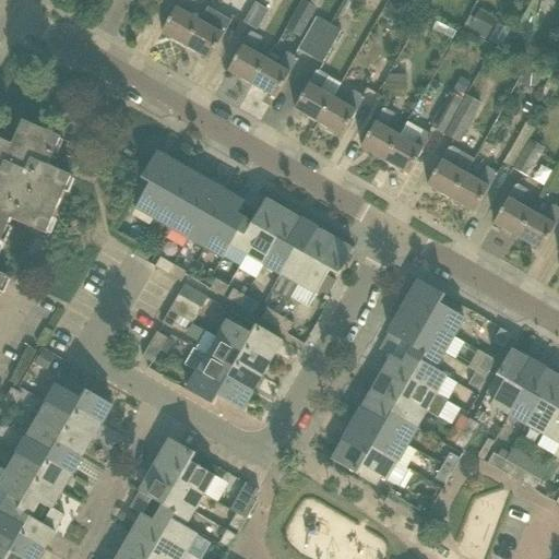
[(181,0),(163,33),(186,47),(201,22),(187,13),(194,0),(181,0)]
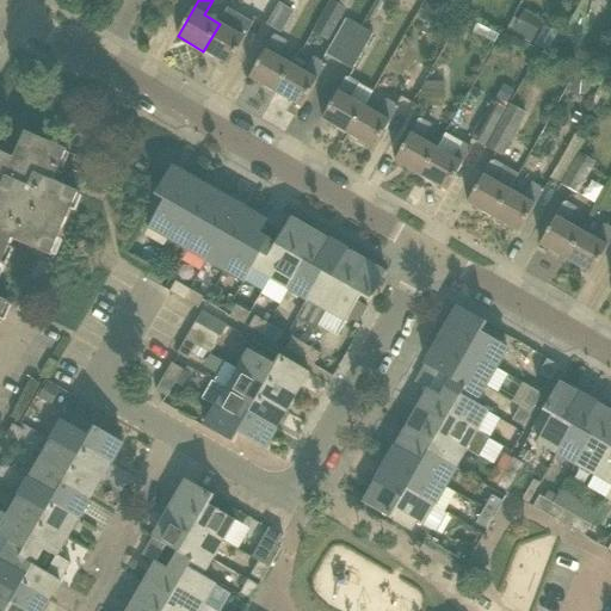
[(333,0),(331,0),(313,32),(328,42),(347,8),(346,7),(333,0)]
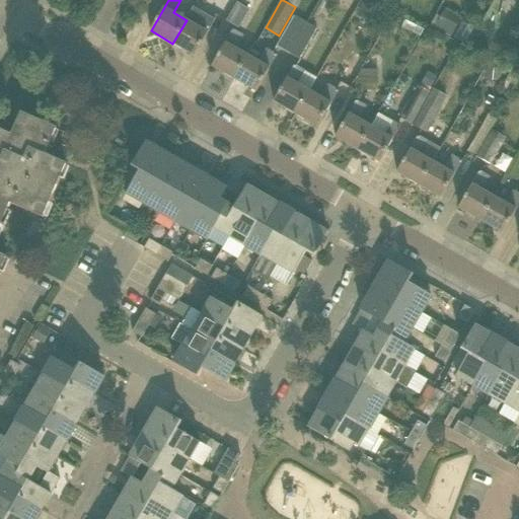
[(226,20),(238,27),(249,9),(237,2),(226,20)]
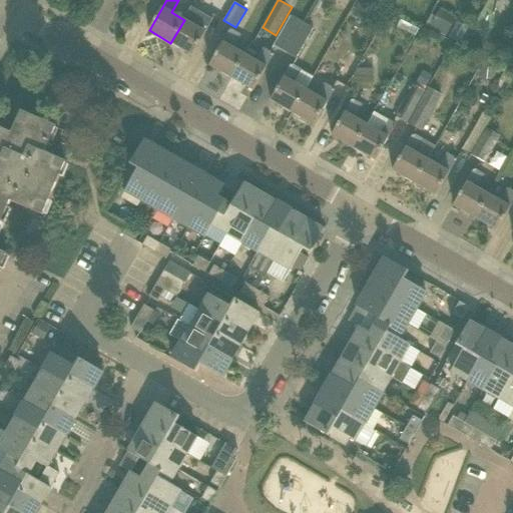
[(184,20),(170,43),(192,55),(213,19),(192,7),(184,20)]
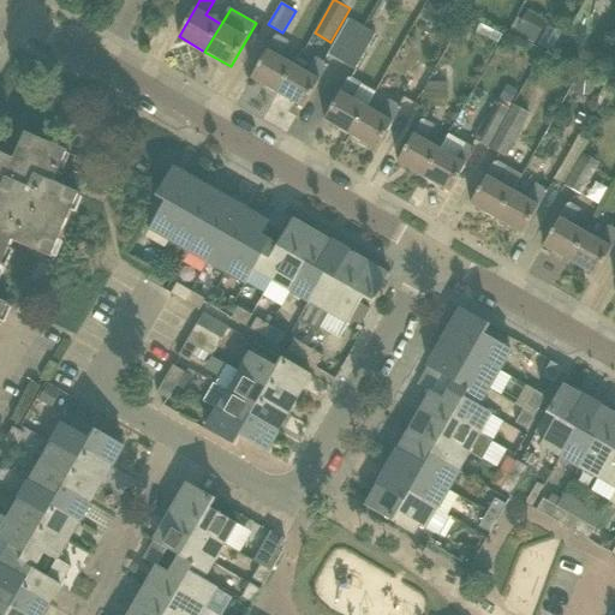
[(514,31),(533,41),(545,19),(527,9),(514,31)]
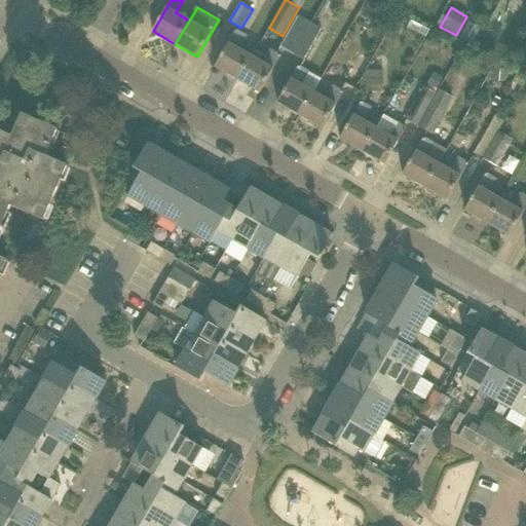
[(293,54),(310,23),(298,15),(280,47),(293,54)]
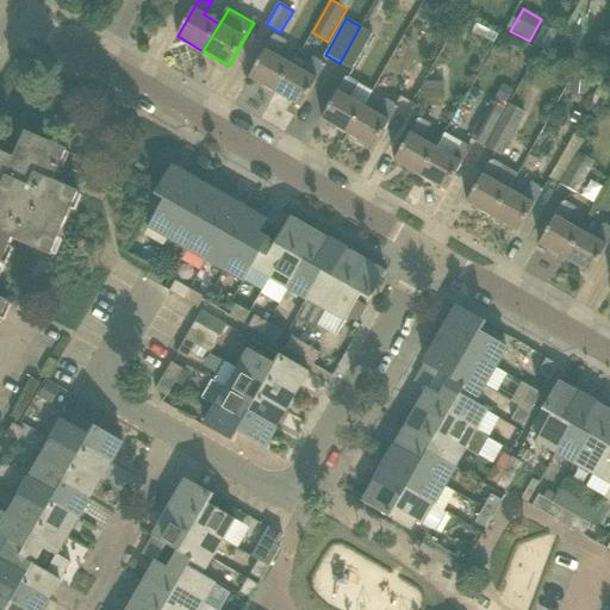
[(360,26),(340,63),(353,70),(373,33),(360,26)]
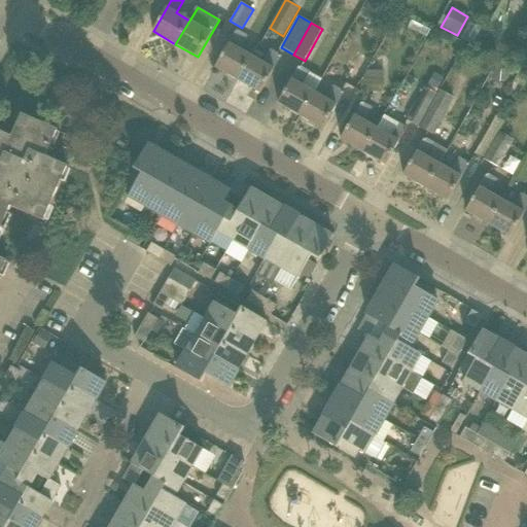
[(216,67),(238,80),(252,57),(239,49),(247,36),(238,30),(216,67)]
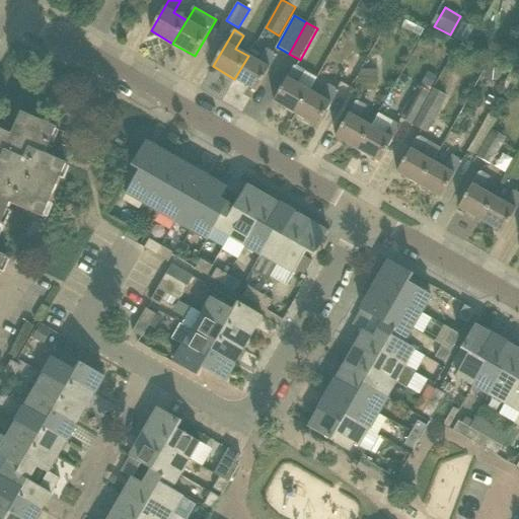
[(261,63),(248,56),(234,79),(256,91),(279,55),(269,49),(261,63)]
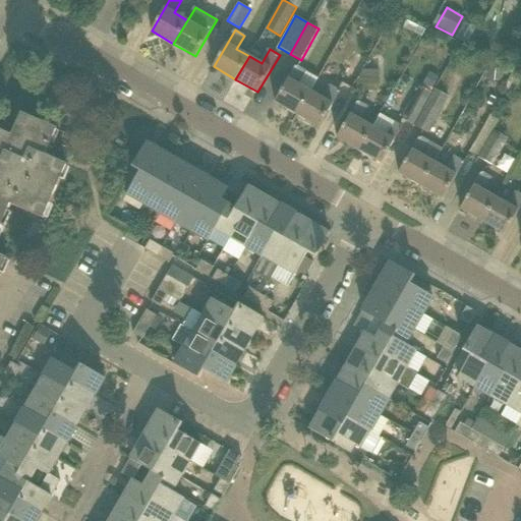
[(295,65),(275,102),(297,115),(310,92),(298,84),(305,71),(295,65)]
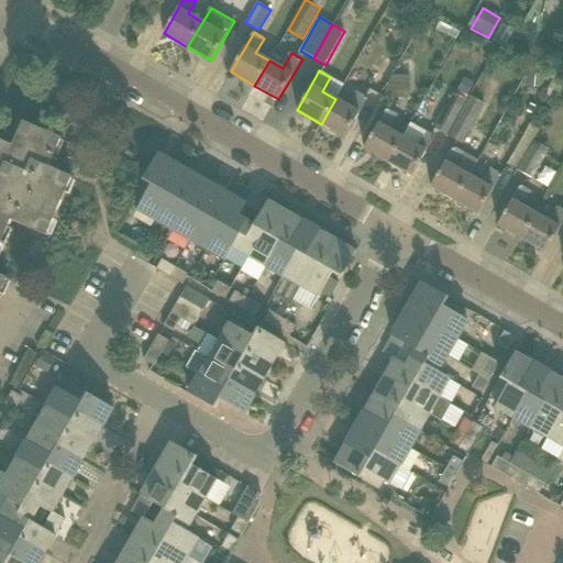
[(321,124),(345,138),(367,99),(357,92),(349,107),(335,99),(321,124)]
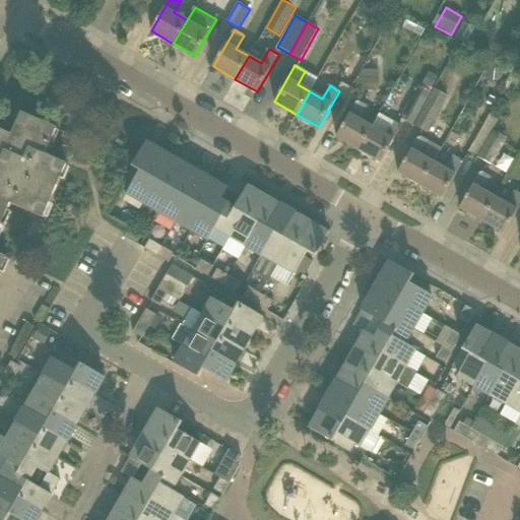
[(413,125),(431,93),(417,86),(400,118),(413,125)]
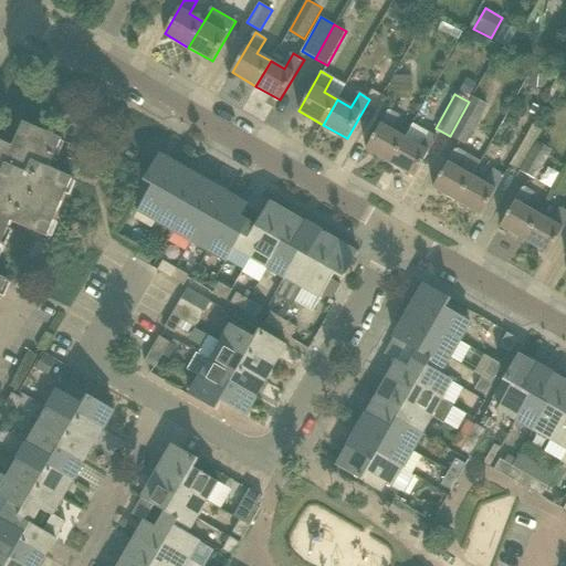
[(488,105),(482,102),(471,97),(469,102),(450,136),(465,145),(488,105)]
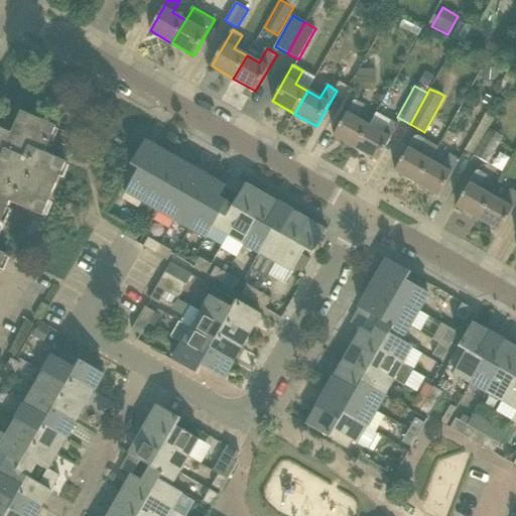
[(356,149),(369,125),(356,118),(363,105),(355,100),(334,136),(356,149)]
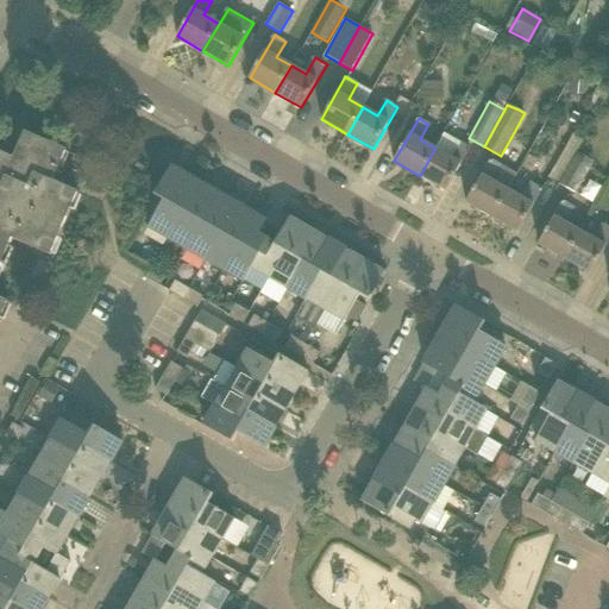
[(0,261),(2,262),(12,239),(51,256),(79,192),(54,181),(67,150),(25,132),(14,158),(0,151),(0,261)]
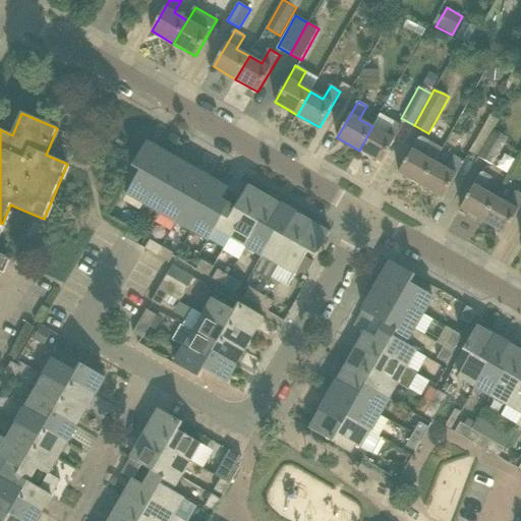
[(401,125),(395,122),(388,134),(372,126),(359,151),(381,163),(401,125)]
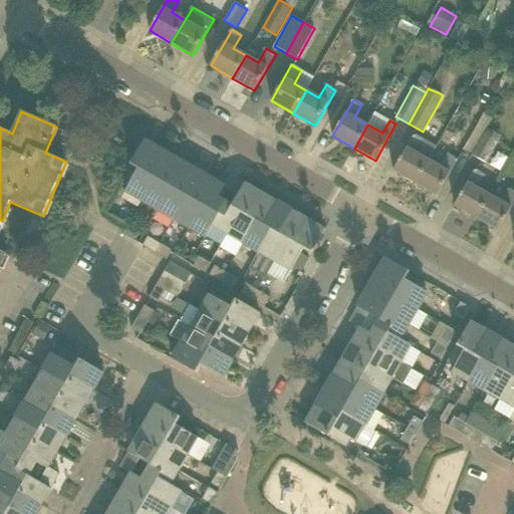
[(502,136),(489,127),(472,156),(485,164),(502,136)]
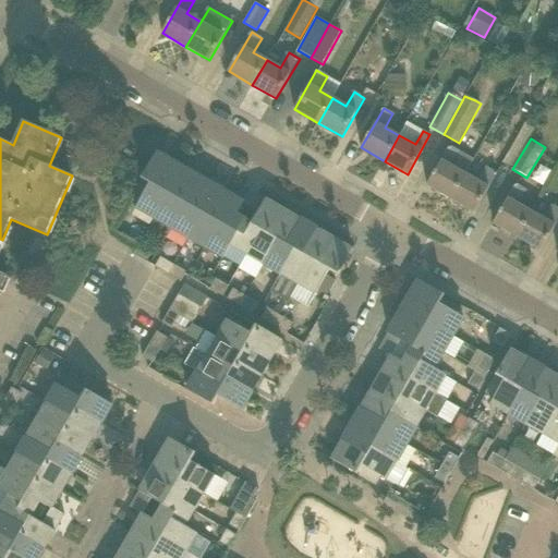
[(427,185),(451,199),(473,160),(460,153),(460,152),(450,146),(427,185)]
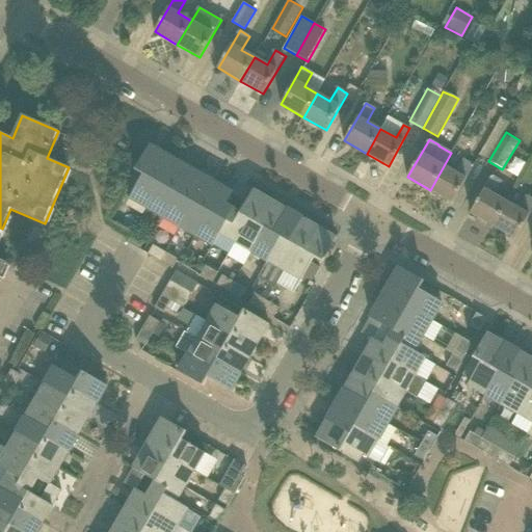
[(153,180),(167,155),(149,144),(128,182),(135,187),(130,196),(148,208),(161,184),(153,180)]
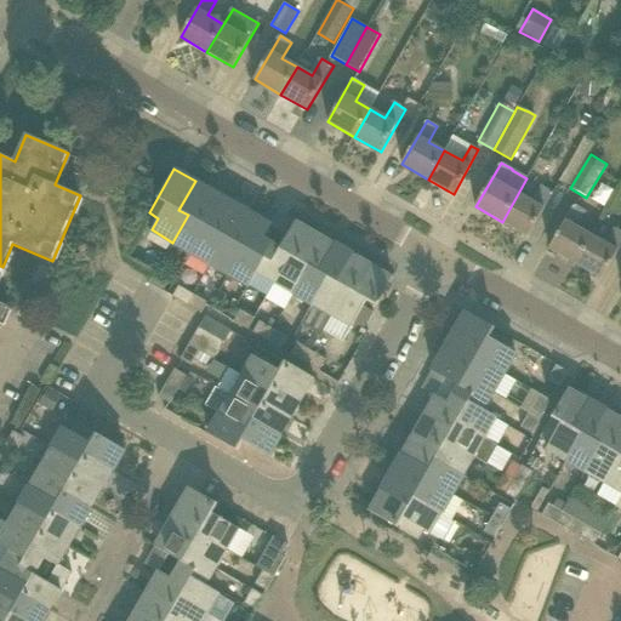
[(527,178),(502,222),(528,237),(554,194),(541,187),(527,178)]
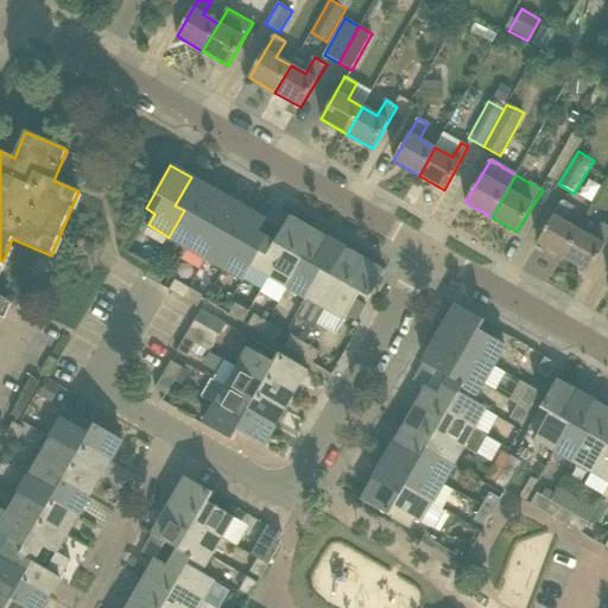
[(169,238),(188,248),(203,221),(194,216),(209,188),(191,177),(175,206),(184,210),(169,238)]
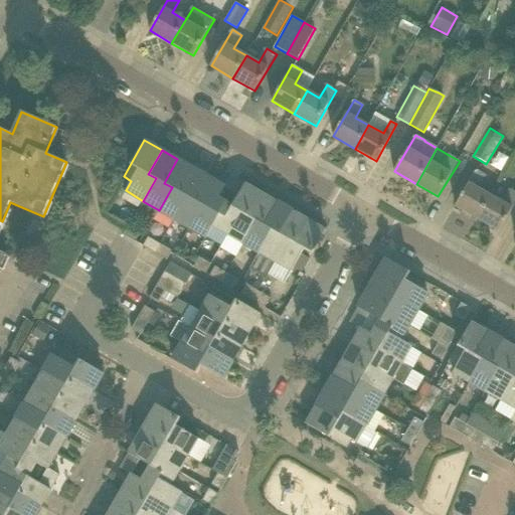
[(159,210),(174,219),(187,196),(179,192),(193,168),(177,159),(164,183),(172,187),(159,210)]
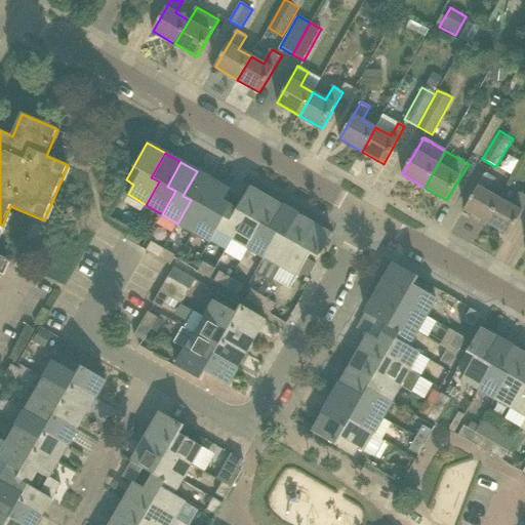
[(177,224),(194,233),(207,209),(199,205),(212,180),(197,171),(183,196),(191,200),(177,224)]
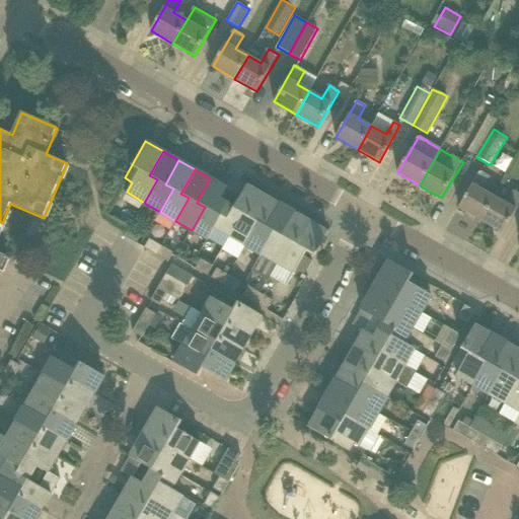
[(480,172),(459,208),(480,221),(495,198),(482,190),(490,177),(480,172)]
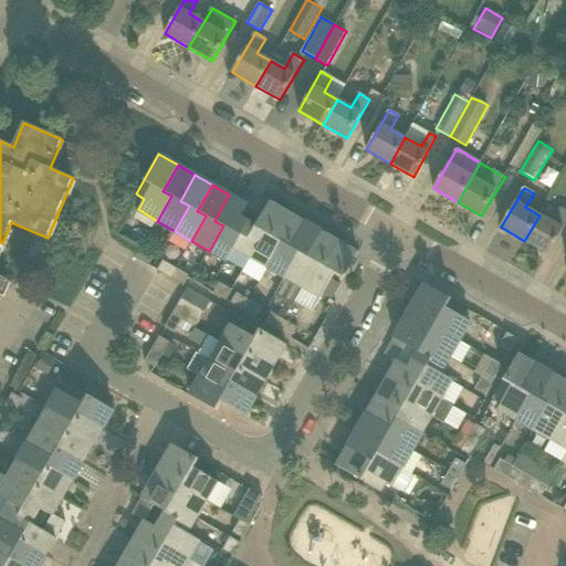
[(223,226),(209,251),(227,261),(234,249),(233,249),(249,222),(241,218),(248,206),(229,195),(215,221),(223,226)]
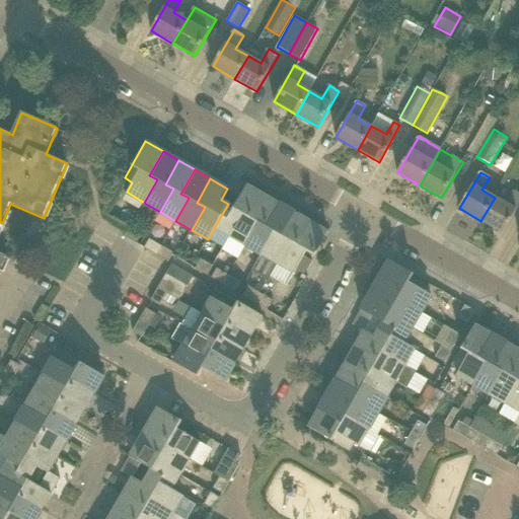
[(240,197),(247,186),(240,181),(233,193),(240,197)]
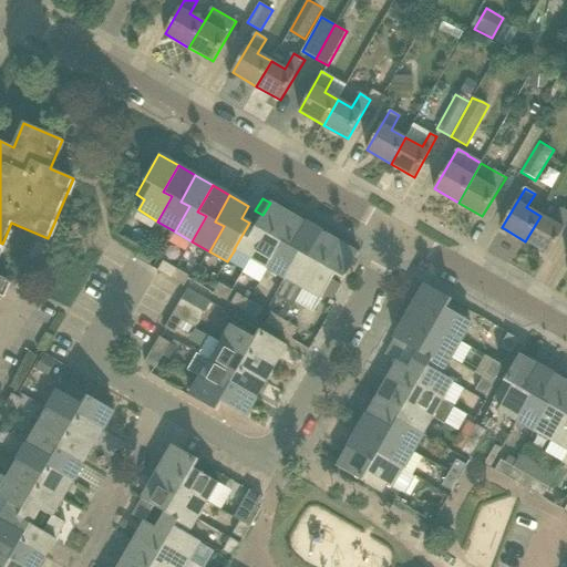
[(234,249),(235,249),(250,259),(266,234),(274,238),(289,213),(270,203),(263,215),(256,227),(249,223),(234,249)]
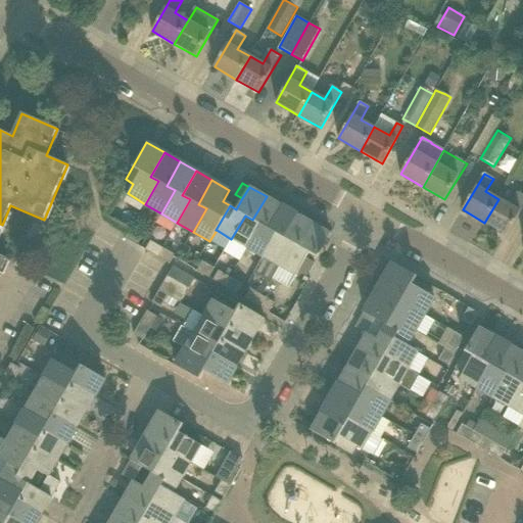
[(498,199),(484,223),(507,235),(522,206),(522,194),(519,193),(511,206),(498,199)]
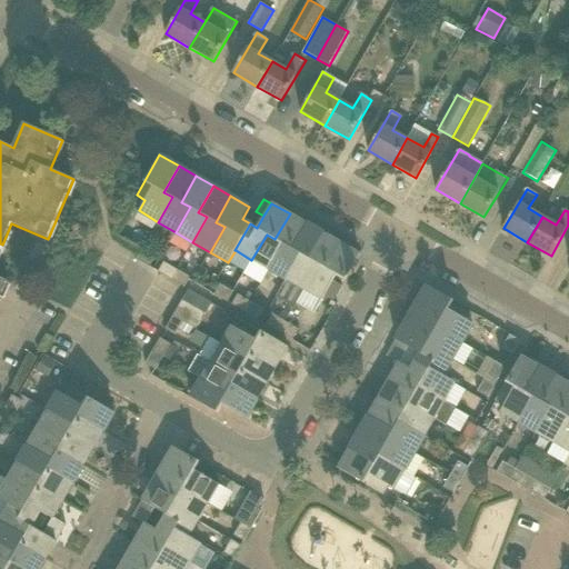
[(251,260),(269,270),(283,245),(292,249),(307,223),(290,213),(275,239),(267,235),(251,260)]
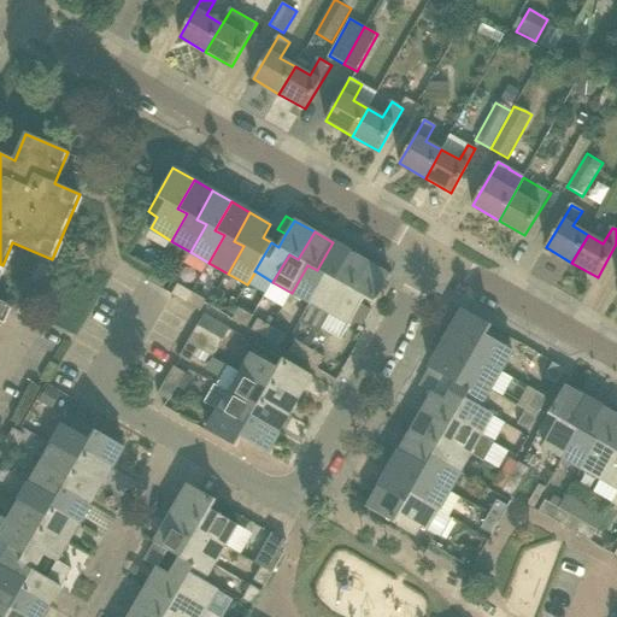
[(292,293),(311,304),(327,276),(336,281),(352,253),(333,242),(317,270),(307,265),(292,293)]
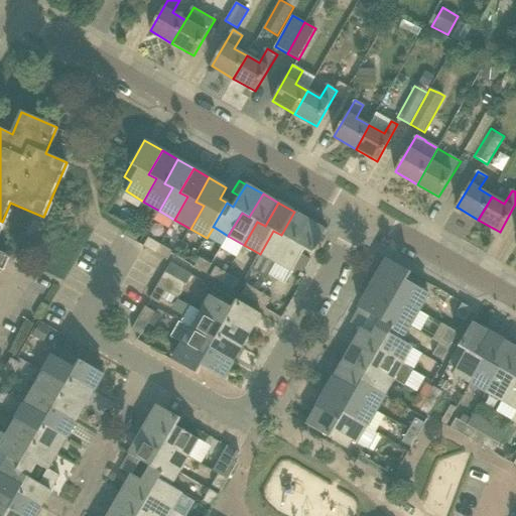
[(309,221),(294,212),(281,235),(273,231),(260,254),(275,262),(288,240),(296,244),(309,221)]
